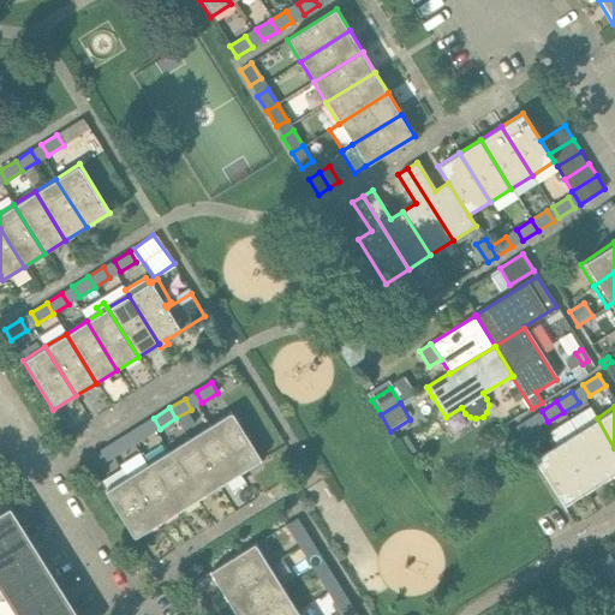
[(239,475),(261,460),(231,411),(209,425),(239,475)]
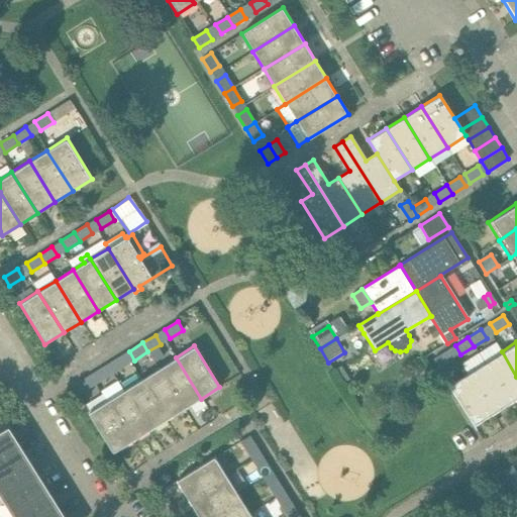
[(433,358),(438,368),(451,359),(446,350),(433,358)]
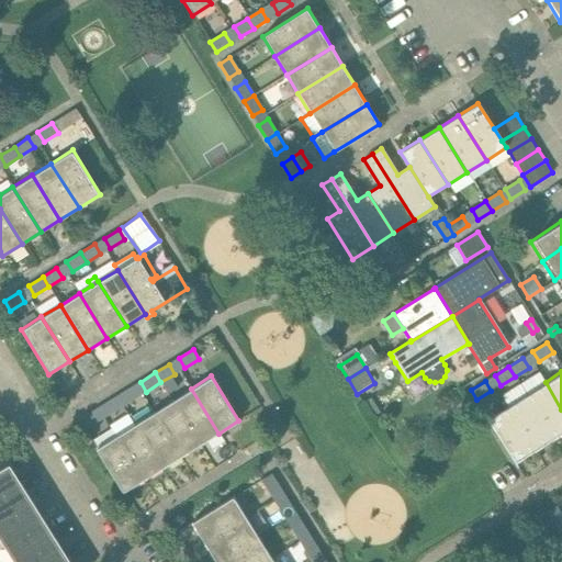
[(561,409),(546,382),(526,394),(554,439),(561,434),(561,409)]
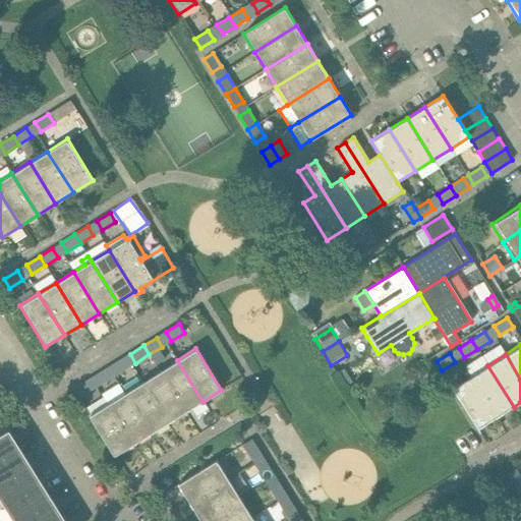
[(121,359),(108,367),(114,377),(126,368),(121,359)]
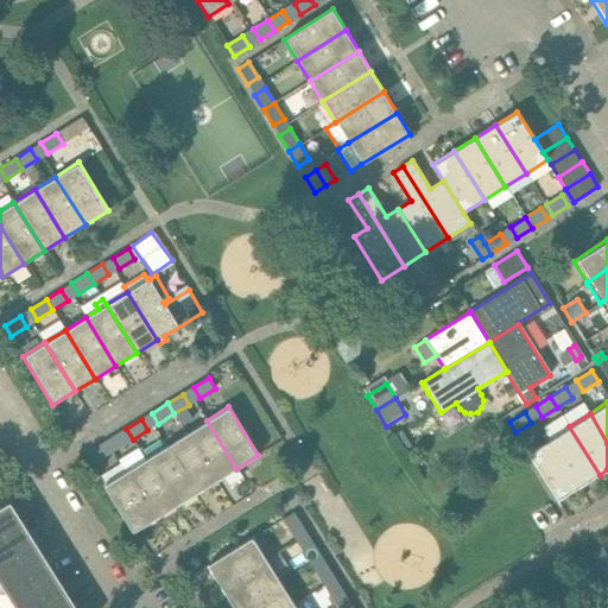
[(207,420),(185,434),(215,482),(236,469),(207,420)]
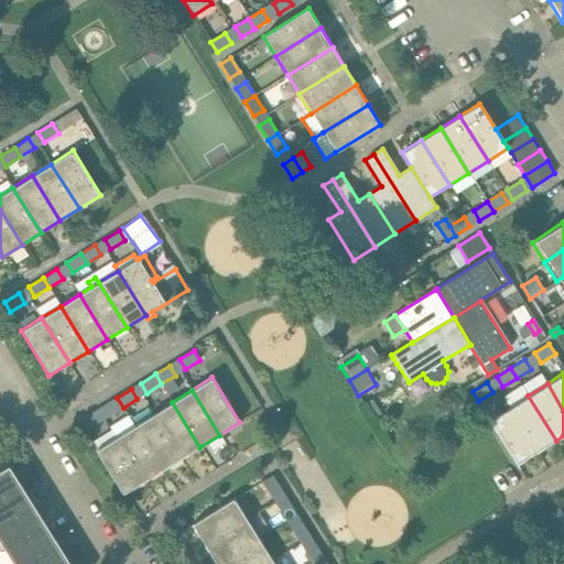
[(528,396),(509,408),(537,453),(556,441),(528,396)]
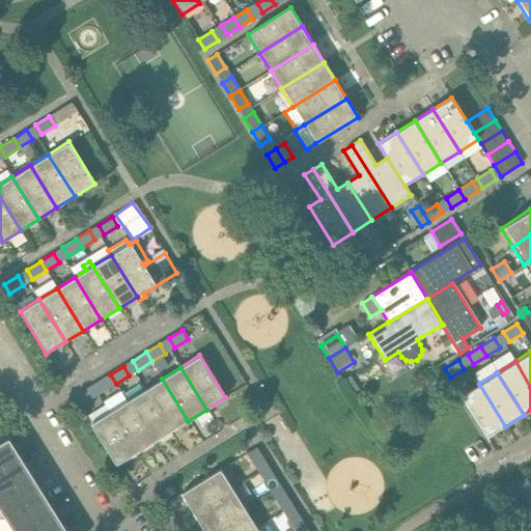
[(116,384),(110,374),(96,383),(103,392),(116,384)]
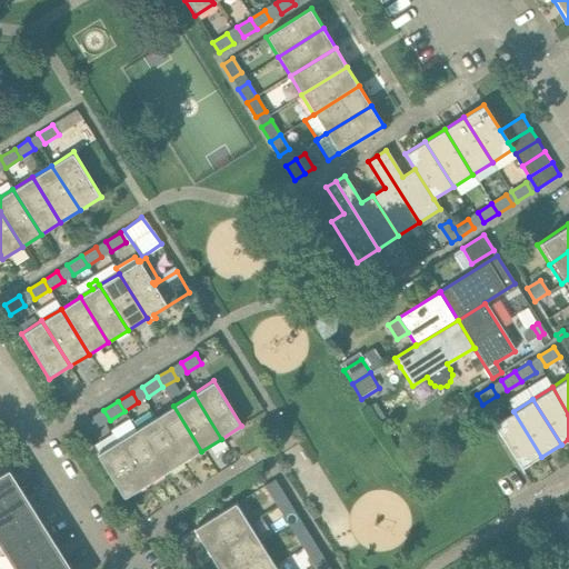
[(173,406),(155,417),(182,462),(201,451),(173,406)]
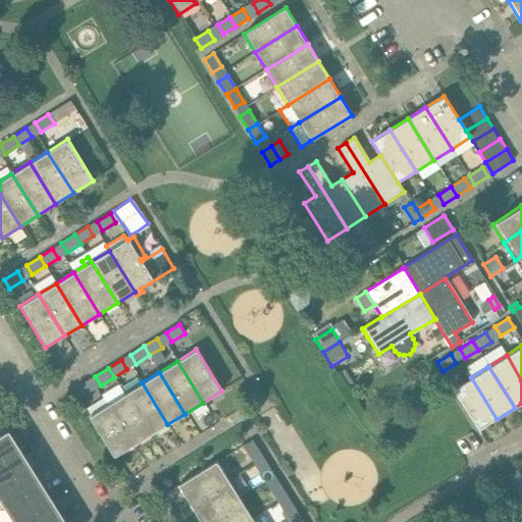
[(478,430),(497,419),(471,377),(453,388),(478,430)]
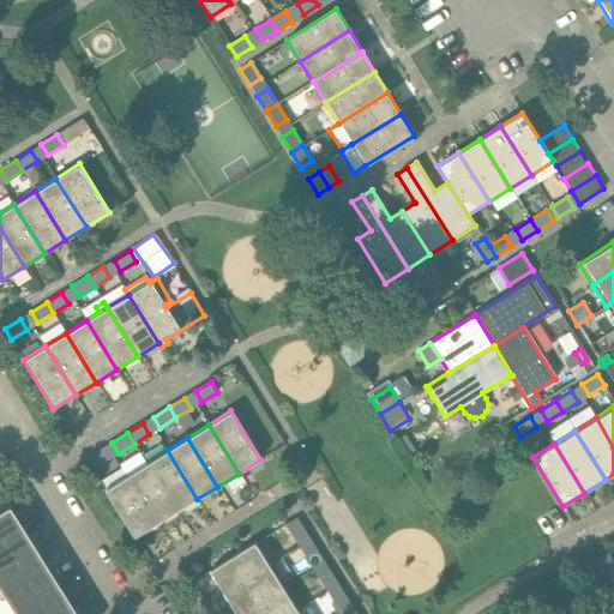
[(108,459),(101,449),(85,459),(91,469),(108,459)]
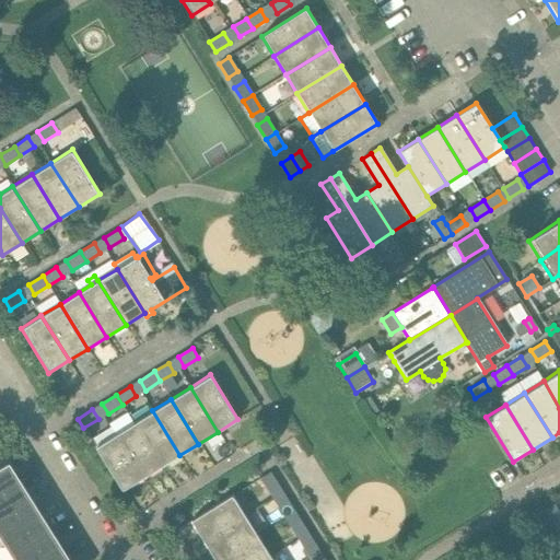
[(161,467),(179,455),(152,410),(133,422),(161,467)]
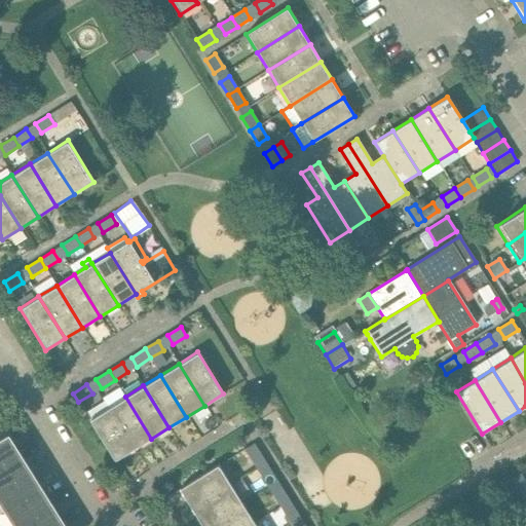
[(125,397),(107,408),(134,450),(151,439),(125,397)]
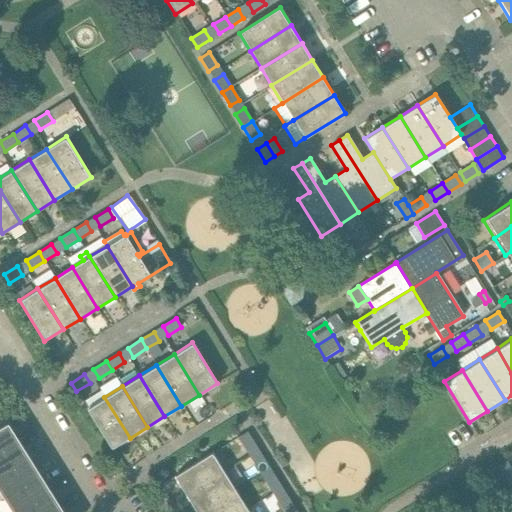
[(104,397),(86,408),(111,449),(130,438),(104,397)]
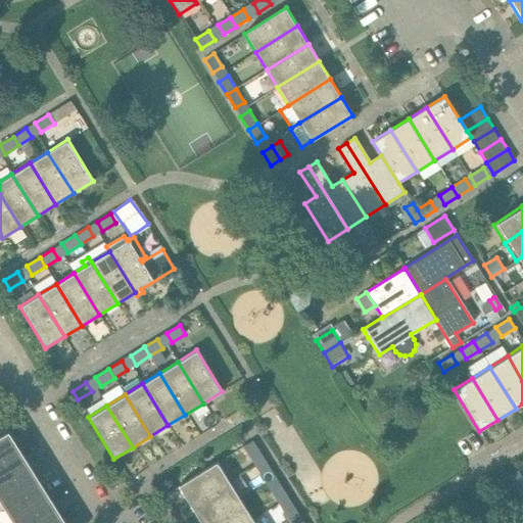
[(0,435),(0,461),(20,449),(8,431),(0,435)]
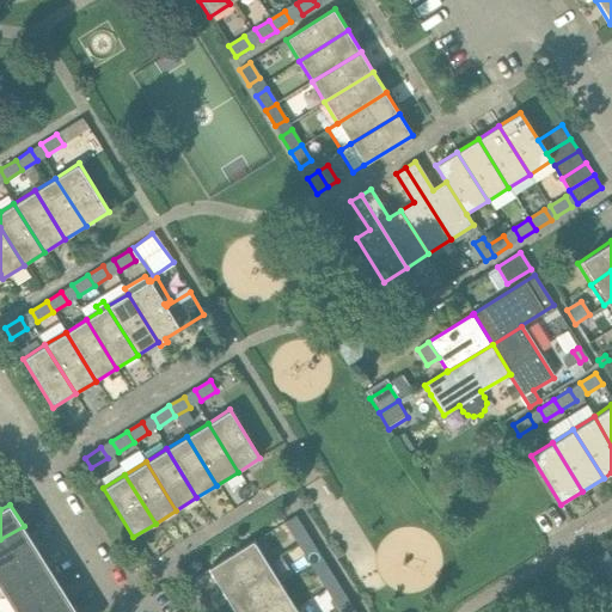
[(295,515),(285,521),(295,539),(305,533),(295,515)]
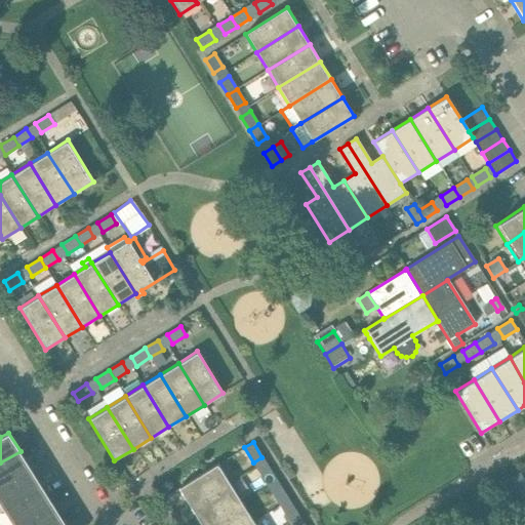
[(0,487),(31,469),(21,451),(0,462),(0,487)]
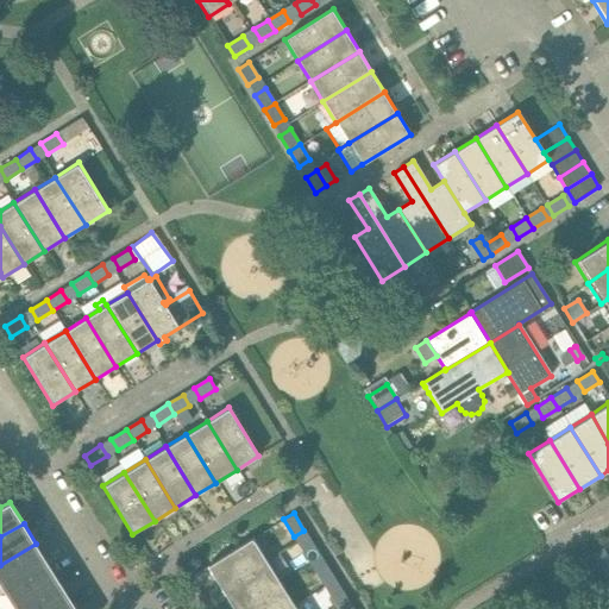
[(206,566),(221,590),(267,560),(252,538),(206,566)]
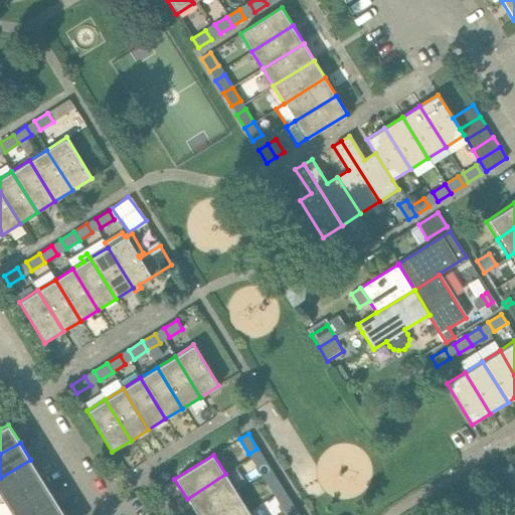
[(254,463),(263,477),(272,471),(263,458),(254,463)]
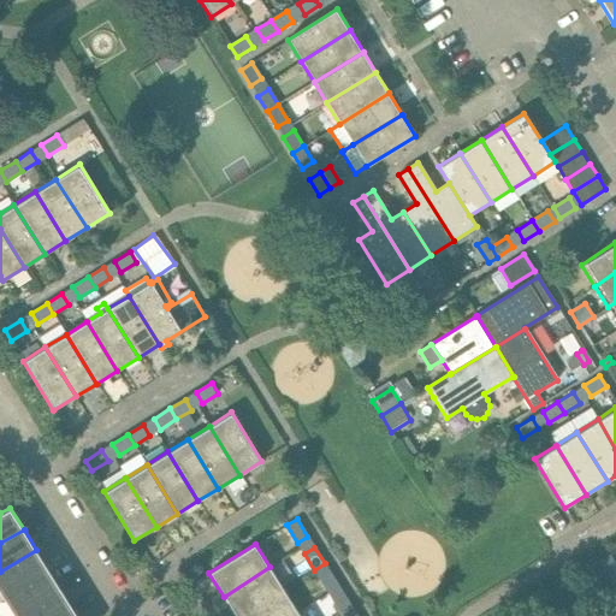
[(0,572),(0,600),(49,570),(36,550),(0,572)]
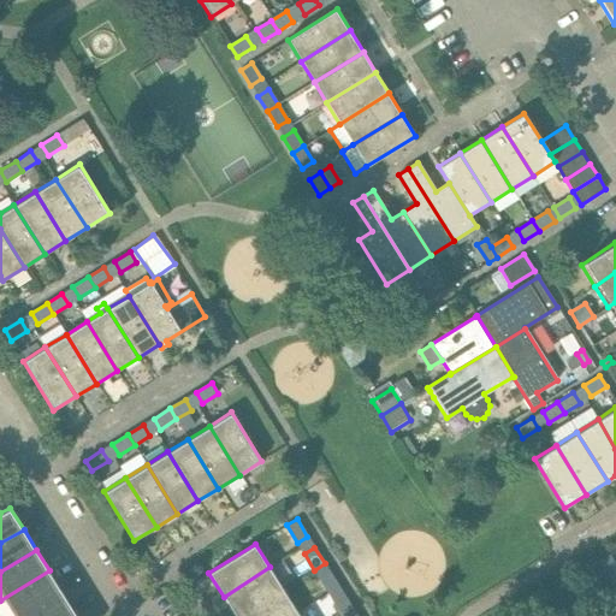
[(615,574),(615,566),(609,555),(598,562),(609,579),(615,574)]
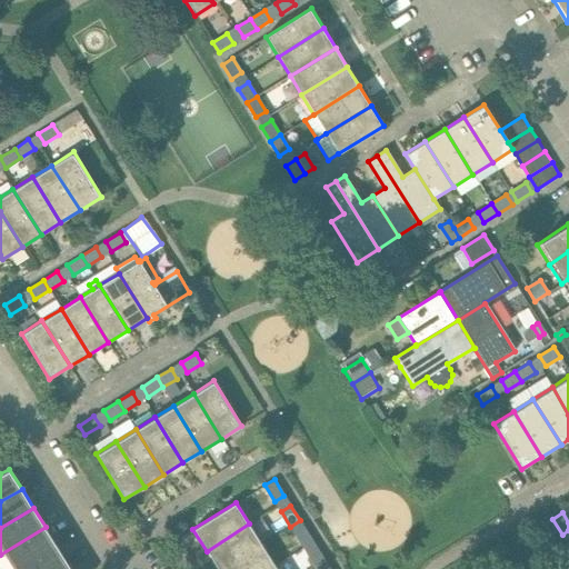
[(300,520),(290,527),(300,543),(310,537),(300,520)]
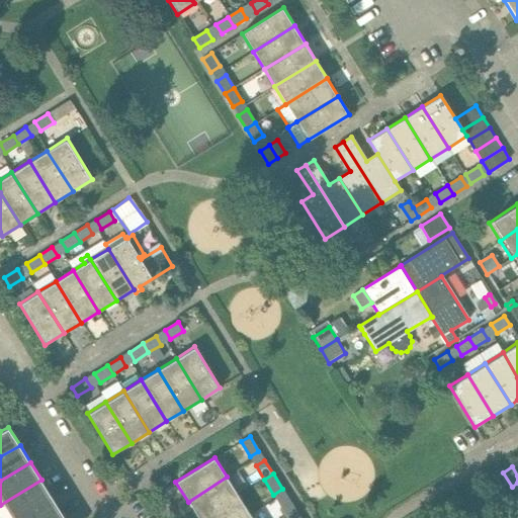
[(188,502),(197,517),(203,517),(239,496),(227,477),(188,502)]
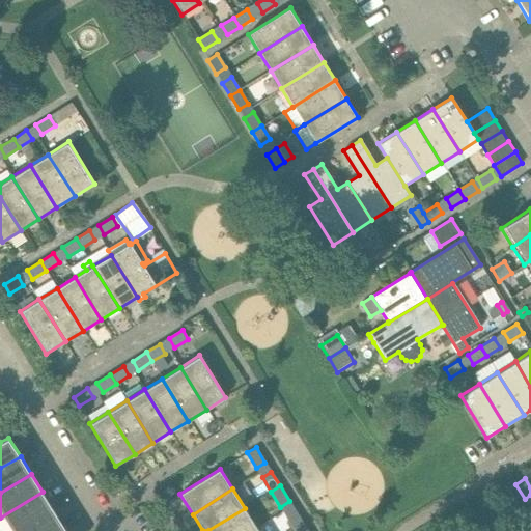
[(0,518),(0,520),(6,530),(19,530),(54,510),(43,492),(0,518)]
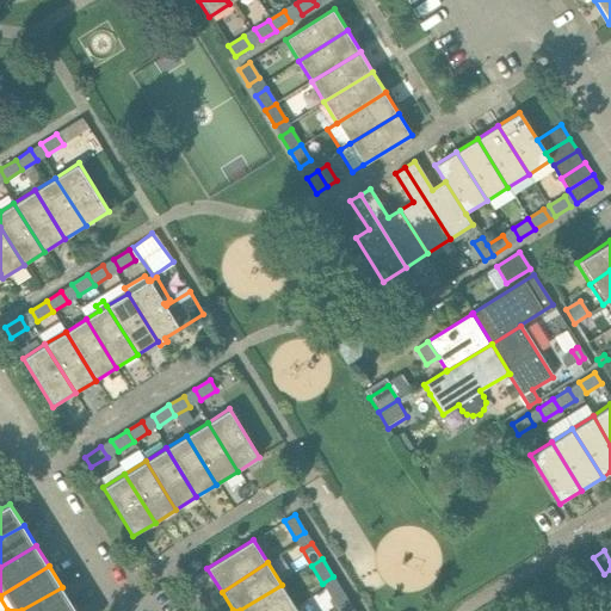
[(240,610),(289,610),(296,608),(282,585),(240,610)]
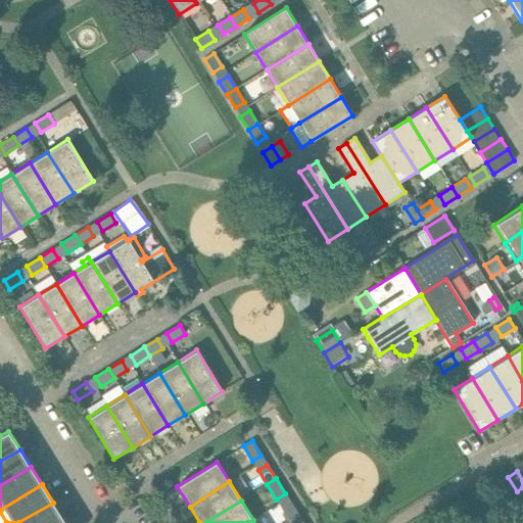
[(18,522),(59,522),(64,520),(53,503),(18,522)]
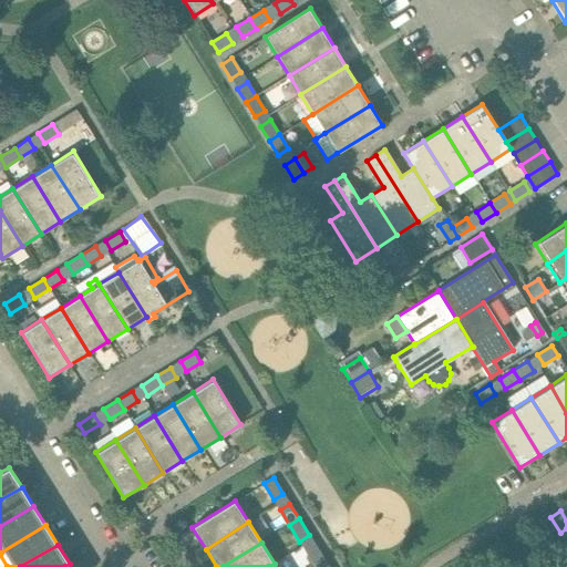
[(306,550),(315,566),(325,560),(315,545),(306,550)]
